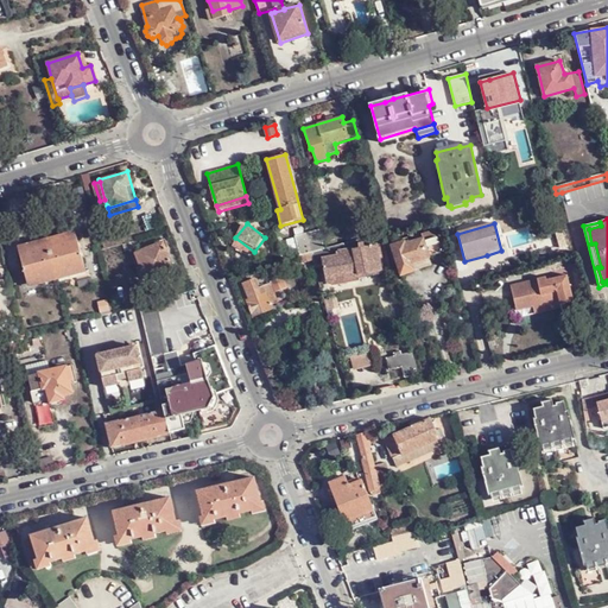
[(299,254),(311,252),(324,248),(318,230),(295,236),(299,254)]
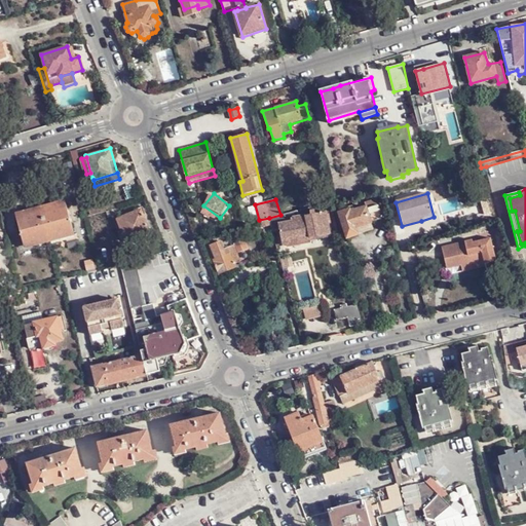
[(107,212),(105,202),(87,209),(90,217),(107,212)]
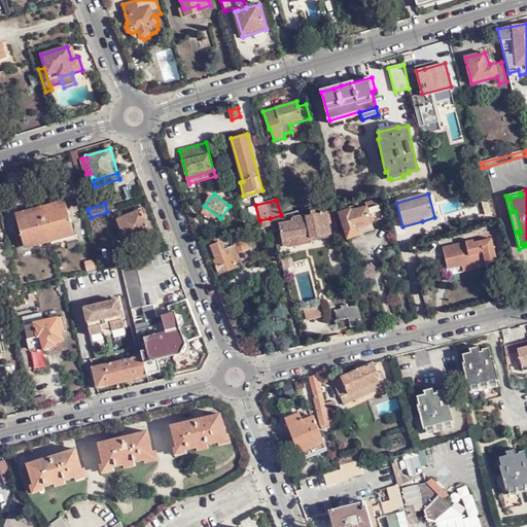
[(74,232),(66,204),(16,217),(25,246),(74,232)]
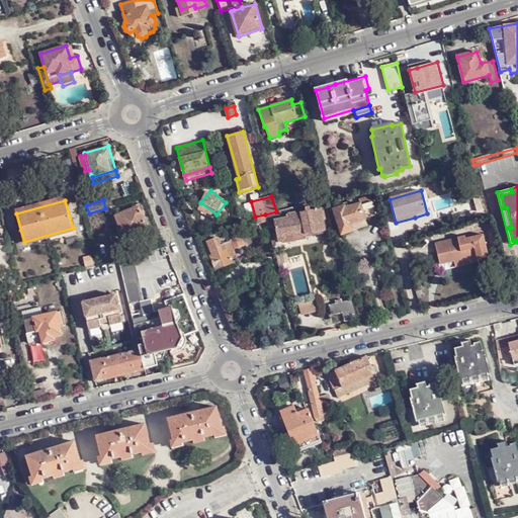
[(321,205),(320,200),(293,206),(295,212),(321,205)]
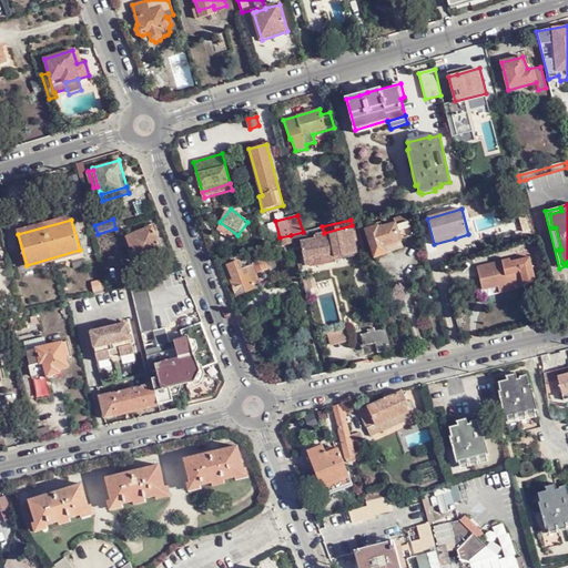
[(234,239),(237,235),(220,222),(216,226),(234,239)]
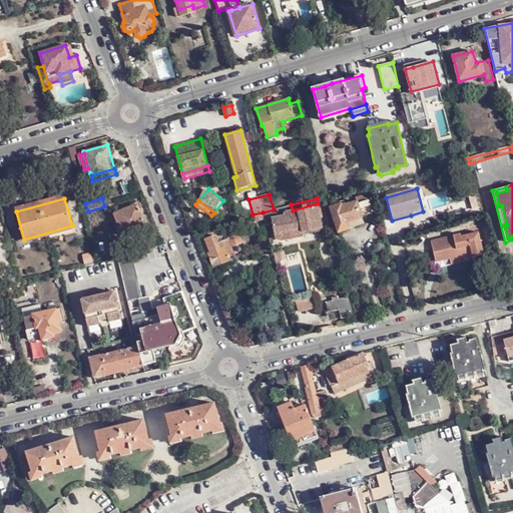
[(358,203),(357,201),(343,205),(342,204),(331,207),(338,232),(350,229),(348,222),(363,218),(362,217),(358,203)]
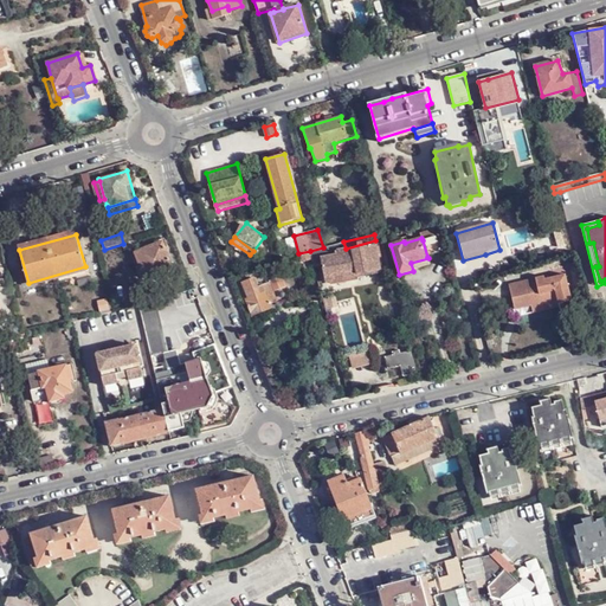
[(423,240),(427,257),(440,253),(434,238),(423,240)]
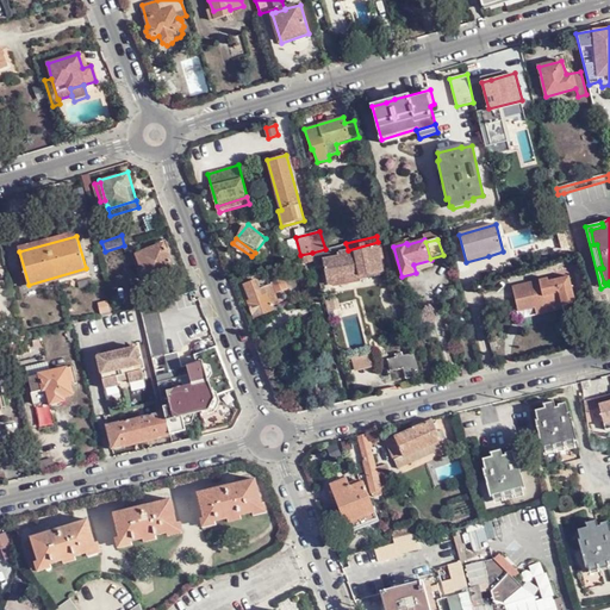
[(378,243),(378,242),(348,250),(354,273),(384,266),(378,243)]
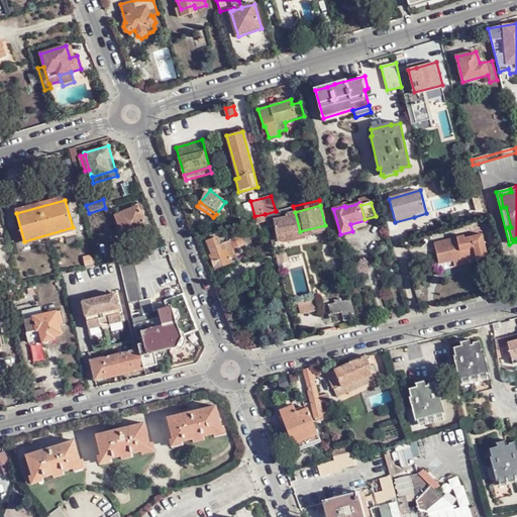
[(147,229),(138,206),(115,215),(125,238),(147,229)]
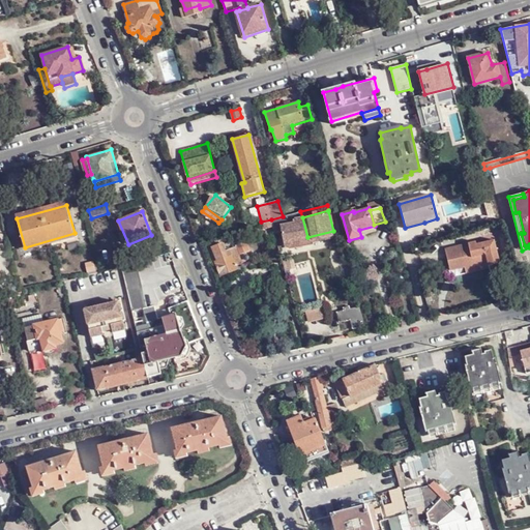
[(283,216),(271,219),(274,232),(282,230),(281,225),(285,224),(283,216)]
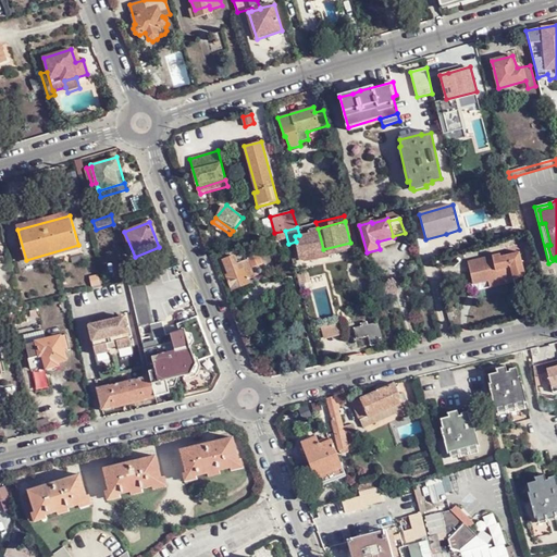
[(295,236),(296,242),(300,256),(323,249),(318,229),(311,230),(311,234),(299,236),(299,235),(295,236)]
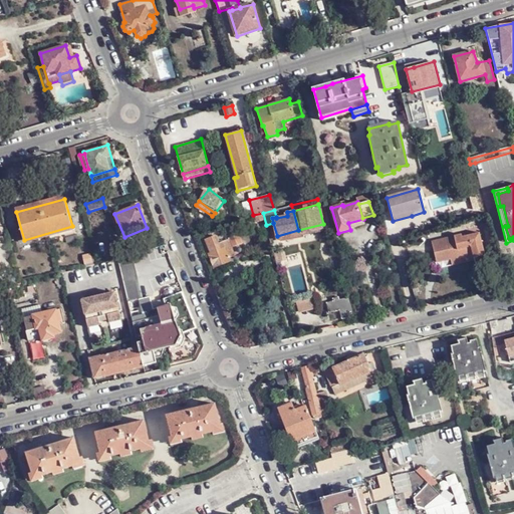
[(412,216),(393,221),(394,224),(414,219),(412,216)]
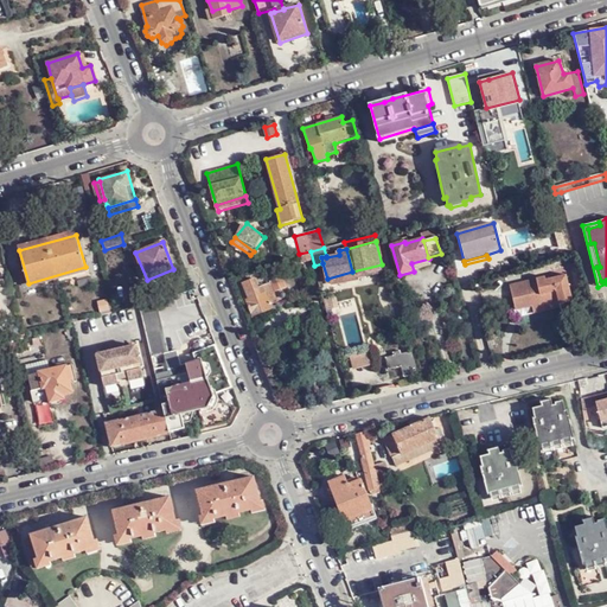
[(573,301),(567,275),(547,280),(545,276),(511,285),(516,310),(531,306),(534,312),(560,306),(563,317),(577,314),(575,300),(573,301)]
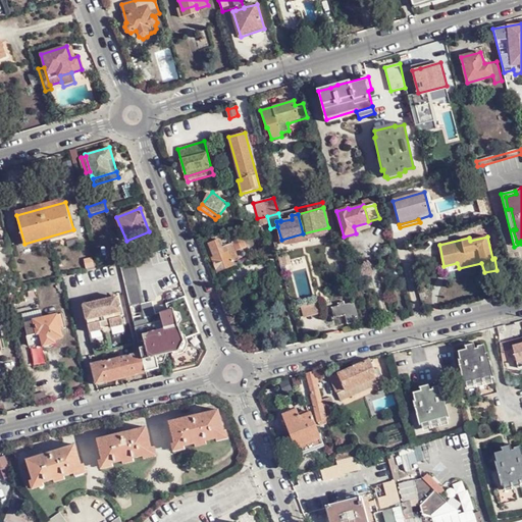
[(243,238),(232,241),(237,250),(246,247),(243,238)]
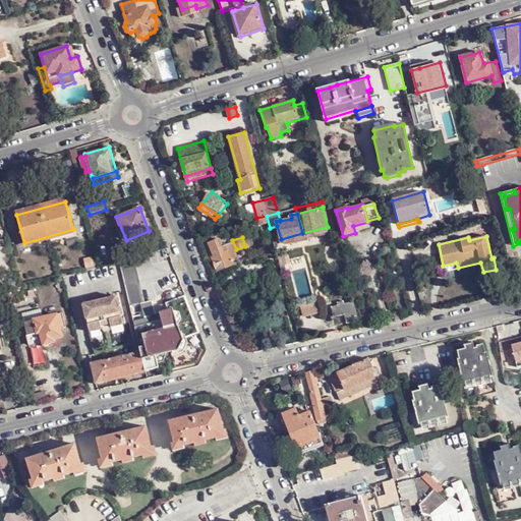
[(236,249),(232,240),(229,241),(230,243),(221,246),(218,239),(208,242),(213,256),(211,257),(216,268),(238,259),(239,259),(236,249)]
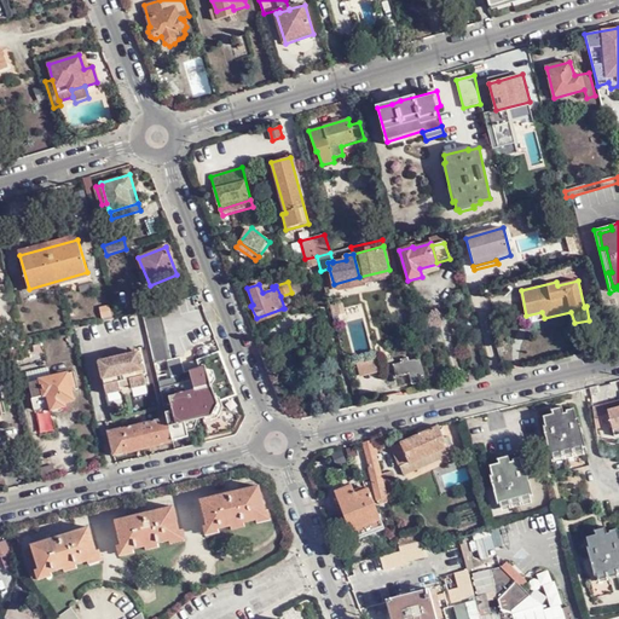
[(158,307),(143,311),(155,363),(171,360),(158,307)]
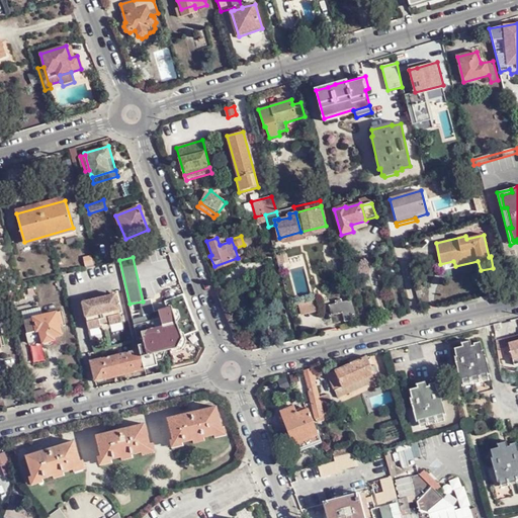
[(116,293),(99,297),(104,318),(120,314),(116,293)]
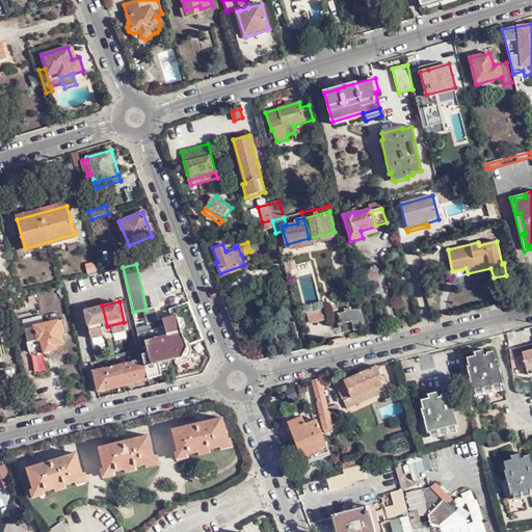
[(365,324),(360,304),(350,308),(349,304),(336,309),(340,322),(350,319),(351,326),(365,324)]
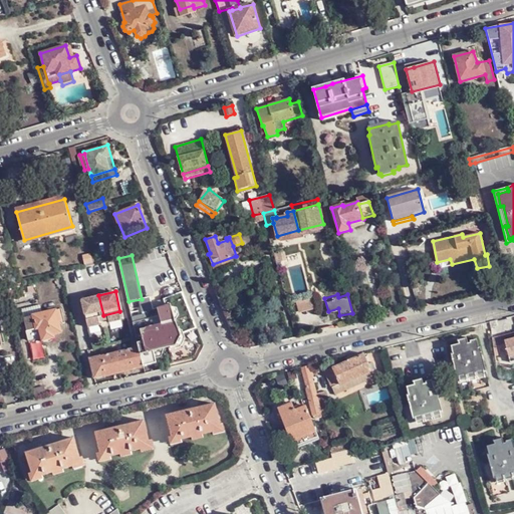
[(98,295),(82,299),(86,319),(103,315),(98,295)]
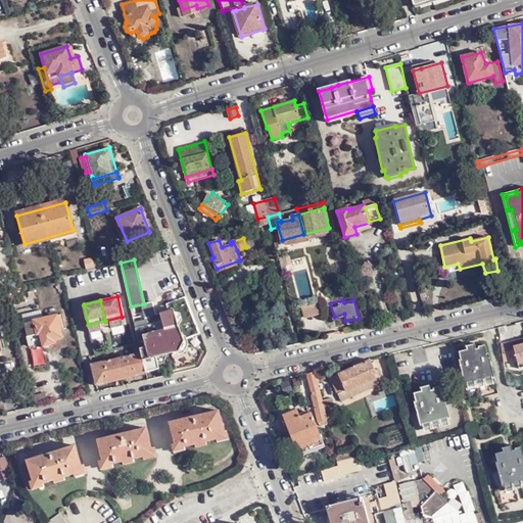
[(300,301),(300,317),(318,317),(317,300),(300,301)]
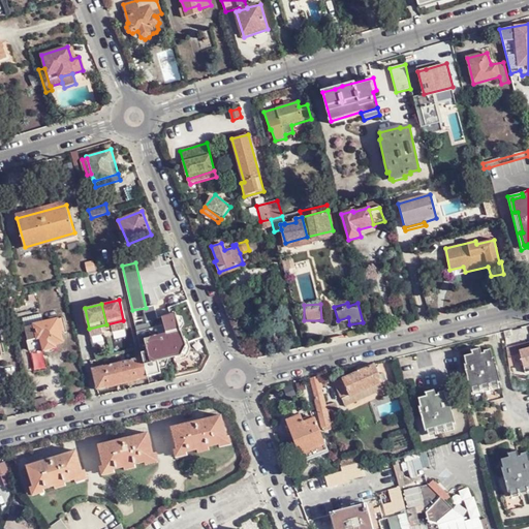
[(132,311),(143,359),(147,377),(160,373),(158,361),(182,355),(187,345),(180,315),(172,316),(157,319),(154,306),(146,308),(132,310),(132,311)]
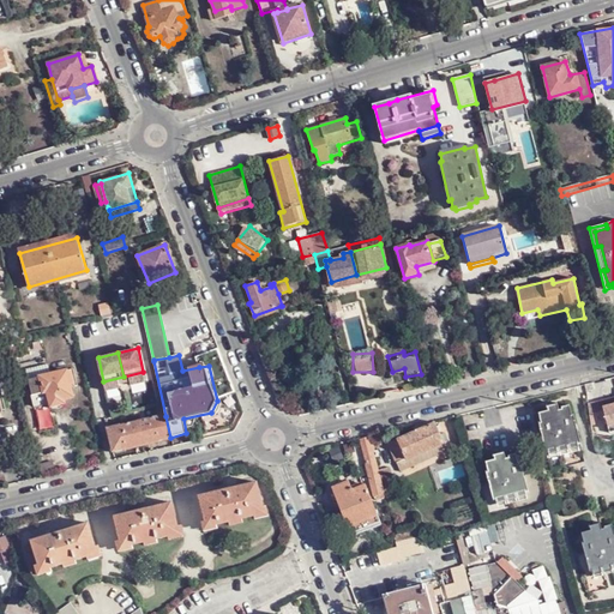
[(80,395),(74,369),(52,375),(49,365),(26,371),(35,405),(49,403),(50,407),(55,408),(59,409),(62,407),(62,403),(62,399),(80,395)]
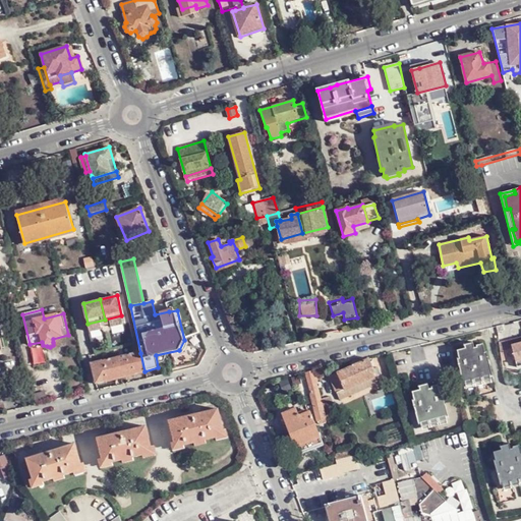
[(121,315),(105,320),(107,327),(123,323),(121,315)]
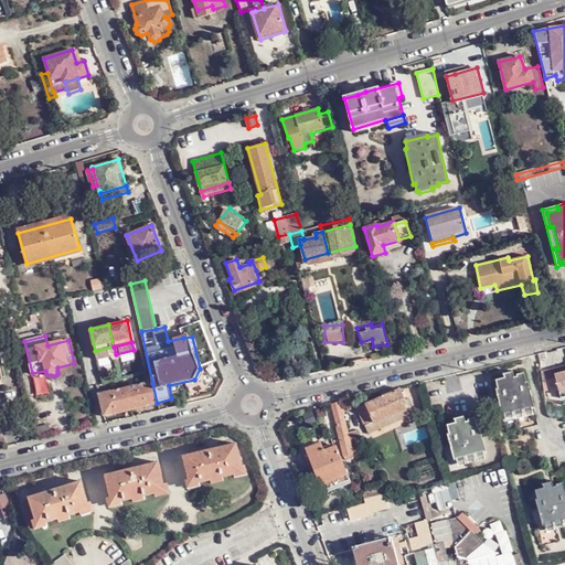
[(114,347),(95,351),(97,359),(116,354),(114,347)]
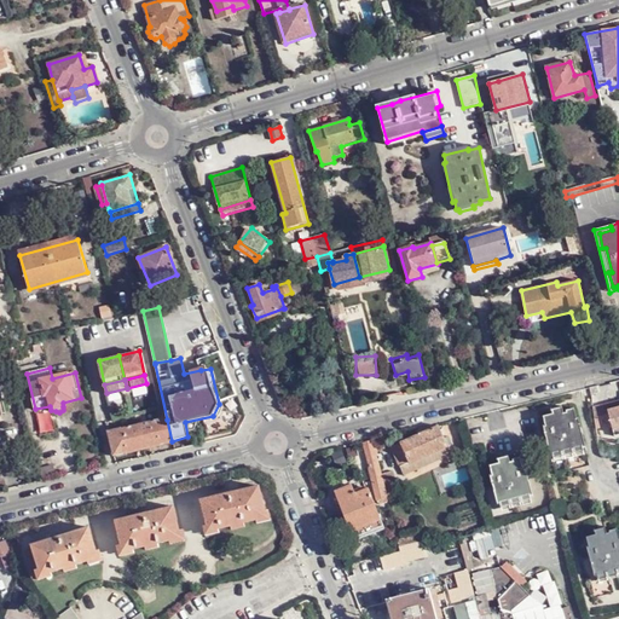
[(618,400),(617,401),(615,399),(605,403),(613,438),(618,435),(618,400)]
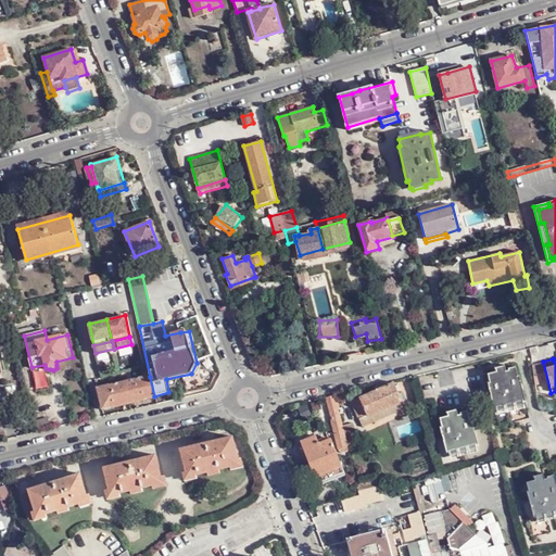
[(488,384),(492,404),(525,396),(520,377),(517,378),(515,369),(508,370),(509,373),(506,373),(506,371),(487,376),(490,383),(488,384)]
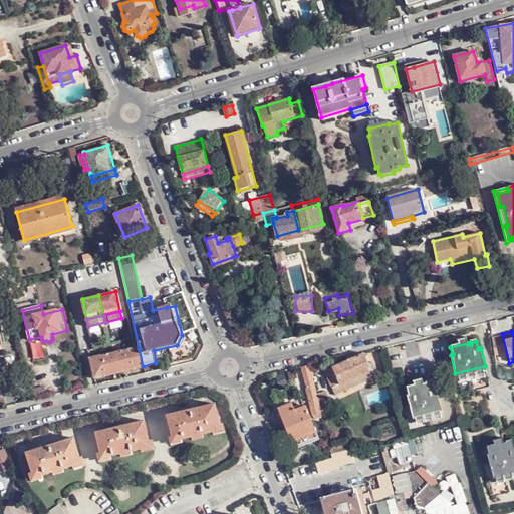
[(143,366),(139,348),(89,359),(93,373),(94,375),(95,376),(97,377),(143,366)]
